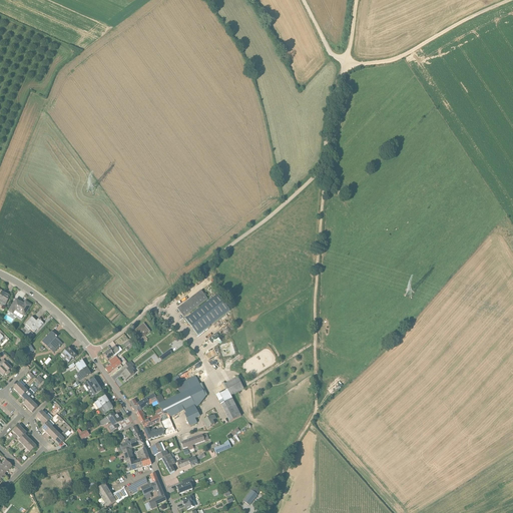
[(0,305),(4,308),(6,304),(10,297),(1,293),(2,292),(0,290),(0,305)]
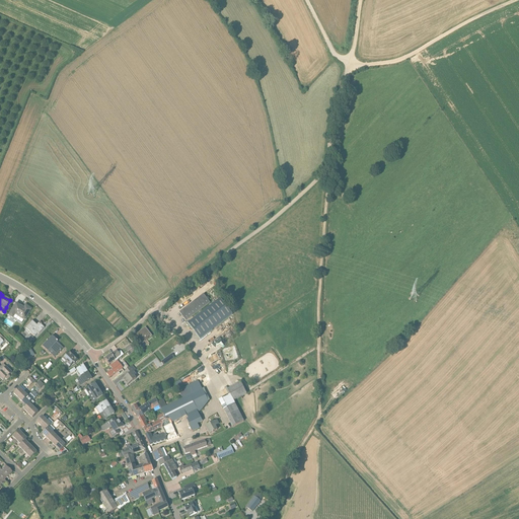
[(186,321),(210,303),(204,294),(179,312),(186,321)]
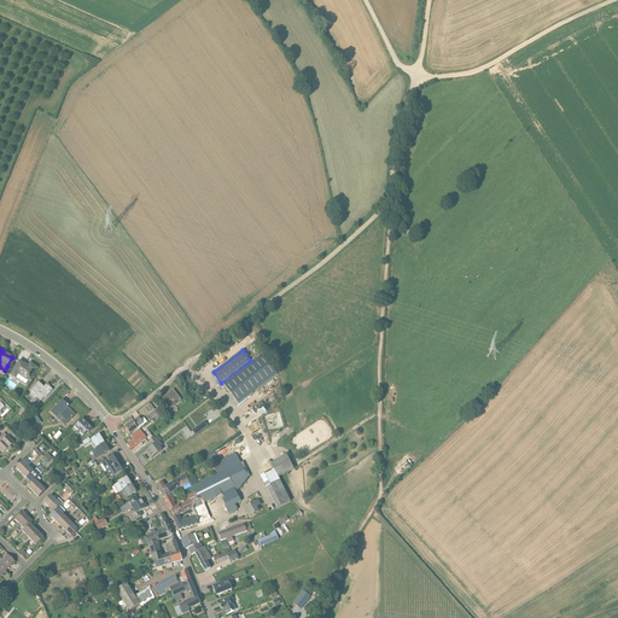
[(239,404),(277,375),(262,356),(223,385),(239,404)]
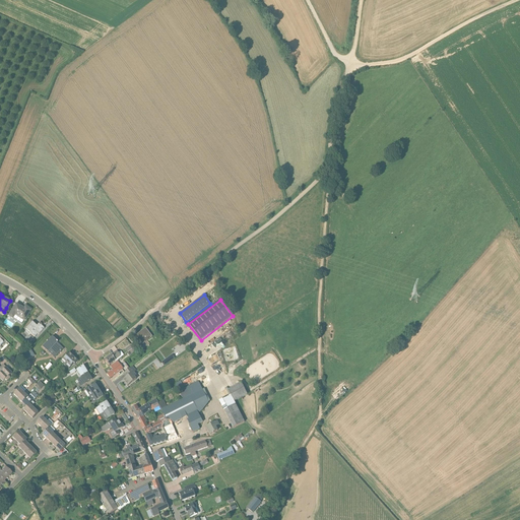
[(24,321),(29,313),(31,310),(25,306),(23,309),(16,304),(8,316),(12,319),(15,315),(24,321)]
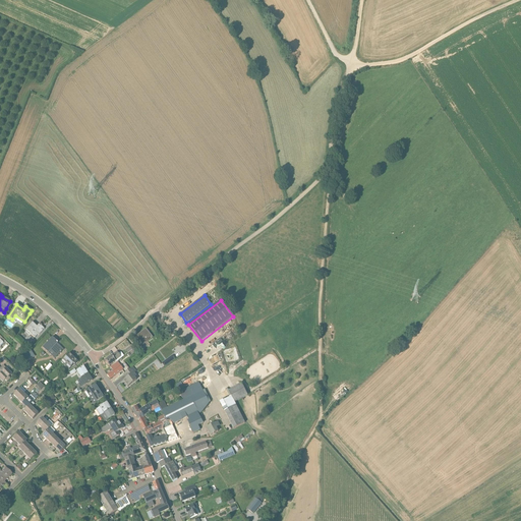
[(37,327),(32,323),(25,330),(35,338),(38,335),(39,335),(44,330),(41,326),(40,327),(39,325),(37,327)]
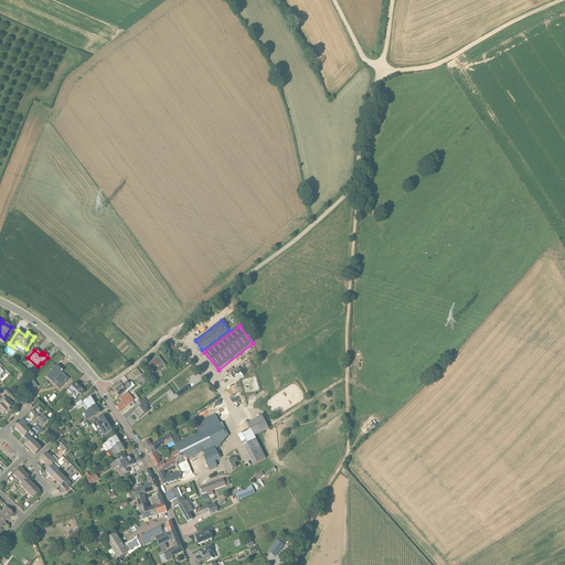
[(153,375),(166,366),(158,358),(147,366),(153,375)]
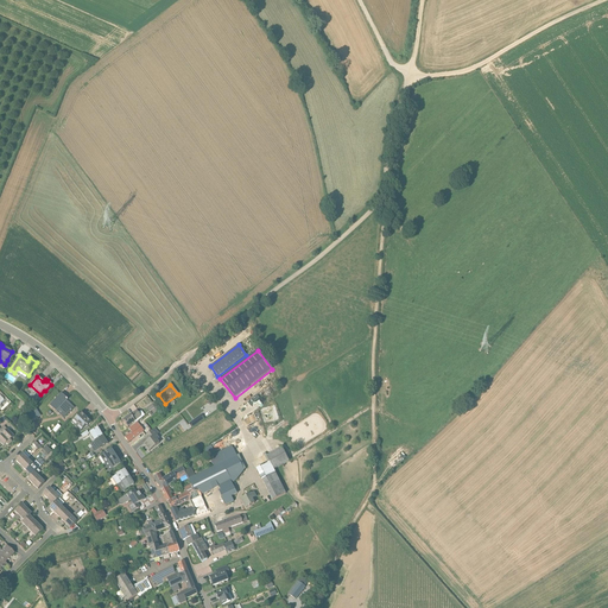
[(68,400),(62,393),(50,405),(57,412),(61,410),(67,416),(74,409),(68,404),(65,401),(67,400),(68,400)]
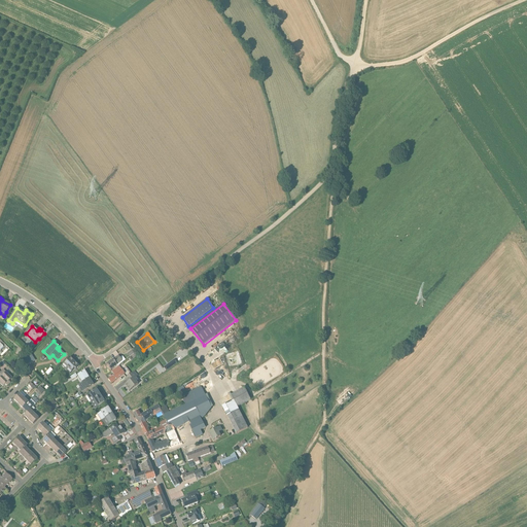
[(138,357),(141,355),(135,347),(132,350),(138,357)]
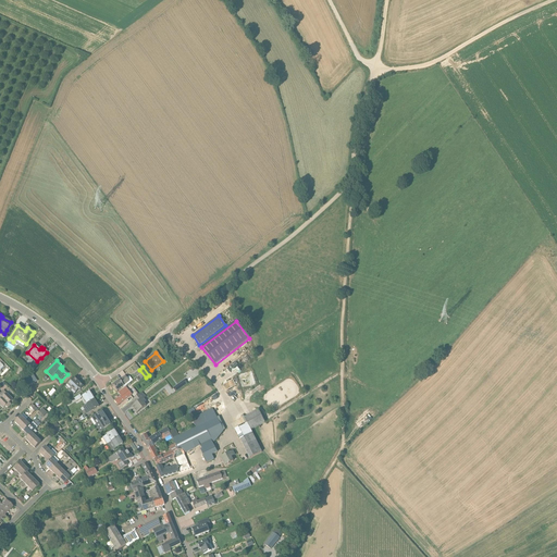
[(29,386),(34,383),(37,381),(32,374),(25,380),(26,383),(29,386)]
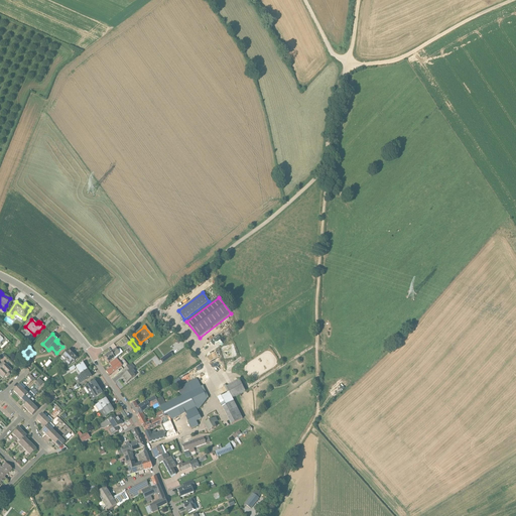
[(120,354),(116,349),(111,352),(104,357),(109,363),(115,358),(120,354)]
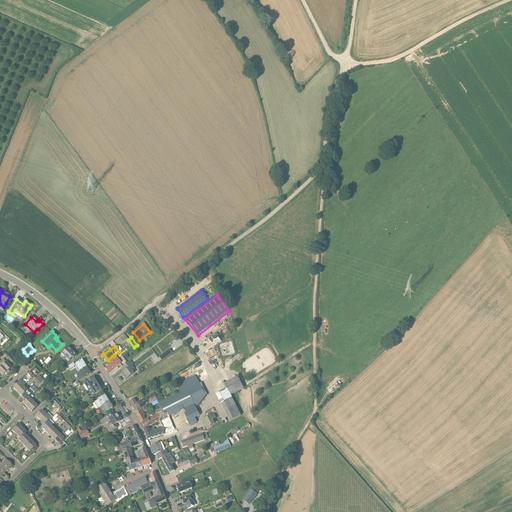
[(73,359),(76,355),(76,354),(75,353),(74,353),(68,348),(61,355),(64,358),(66,356),(70,361),(72,358),(73,359)]
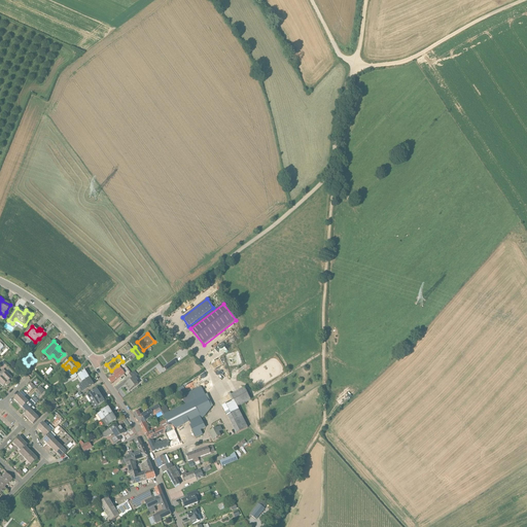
[(166,372),(177,363),(175,359),(164,367),(166,372)]
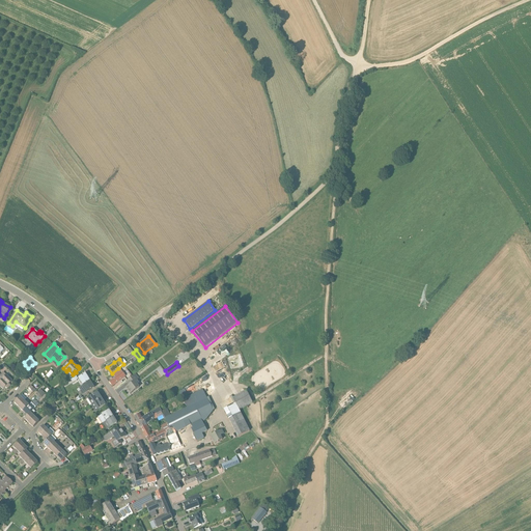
[(129,373),(124,369),(121,371),(119,369),(113,374),(115,379),(109,383),(112,387),(126,376),(124,375),(129,373)]
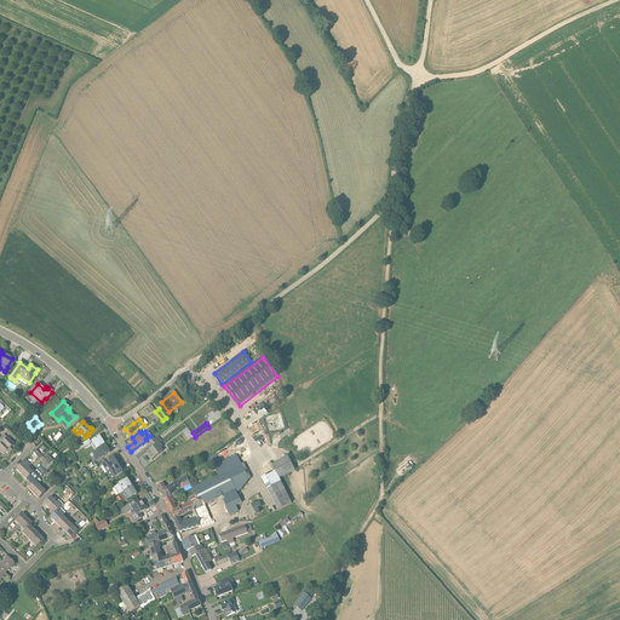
[(1,437),(0,437),(0,441),(10,452),(12,451),(10,448),(13,446),(7,438),(4,435),(1,437)]
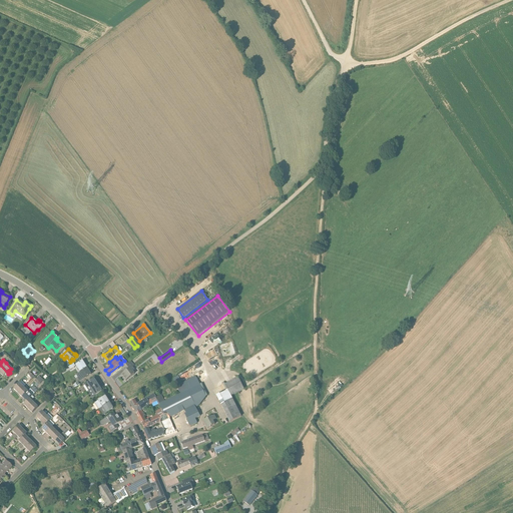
[(80,372),(86,368),(84,366),(85,366),(82,362),(76,366),(80,372)]
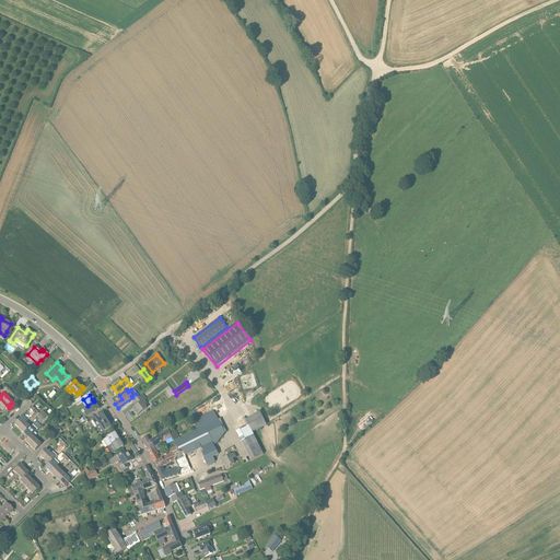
[(133,403),(136,407),(132,409),(137,416),(147,408),(144,406),(147,405),(143,401),(146,399),(142,396),(133,403)]
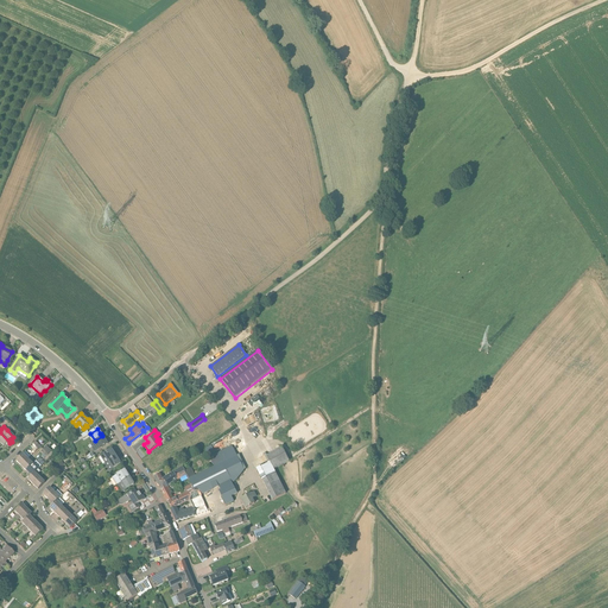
[(8,445),(10,443),(0,432),(0,443),(2,447),(6,443),(8,445)]
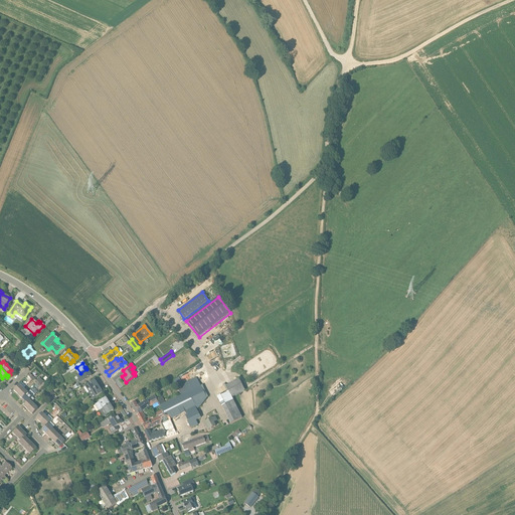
[(89,373),(87,369),(80,373),(76,376),(78,379),(77,379),(79,383),(88,378),(89,378),(92,376),(89,372),(89,373)]
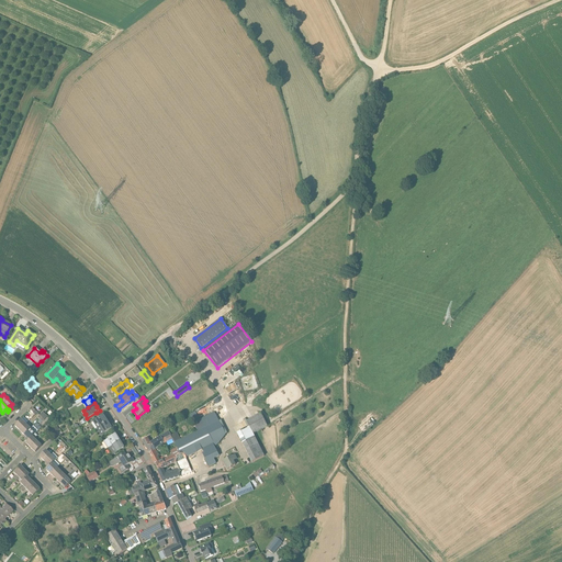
[(205,428),(218,422),(214,412),(193,423),(198,431),(205,428)]
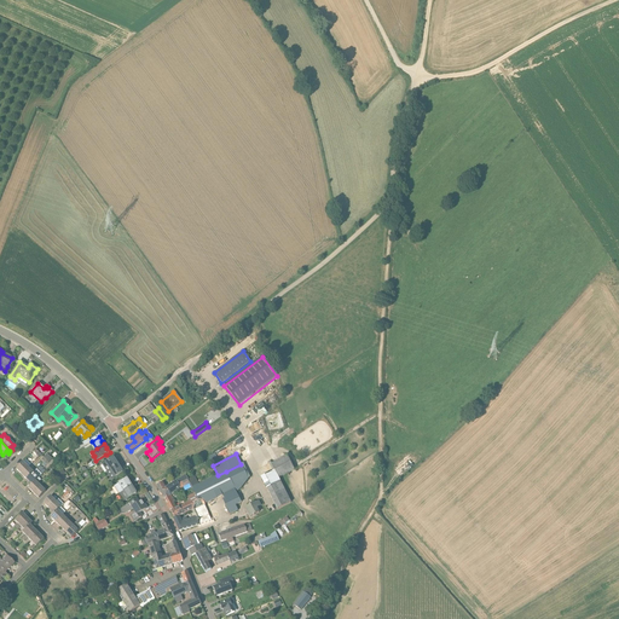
[(275,470),(278,479),(294,470),(287,456),(272,463),(271,464),(275,470)]
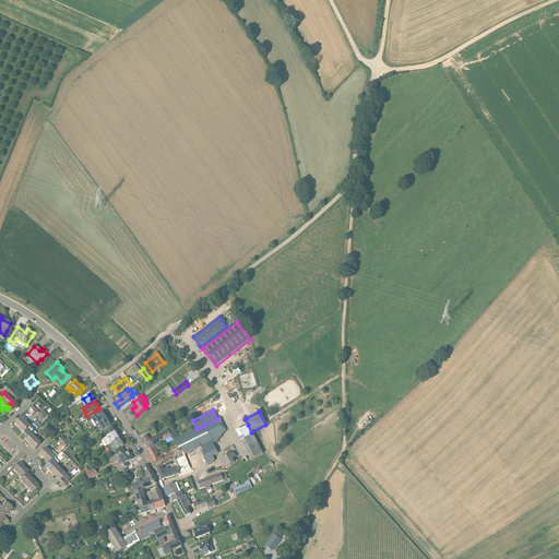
[(97,421),(99,425),(106,420),(102,413),(95,417),(95,418),(92,419),(94,424),(97,421)]
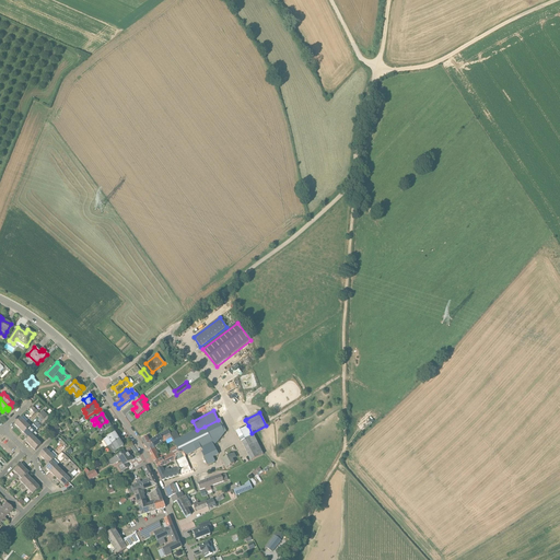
[(23,417),(15,424),(16,427),(20,429),(26,423),(27,421),(23,417)]
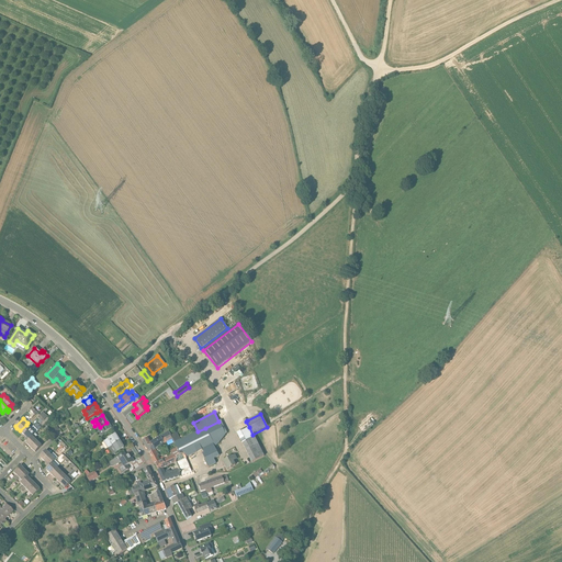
[(107,423),(100,427),(102,430),(99,433),(101,436),(104,434),(111,429),(107,423)]
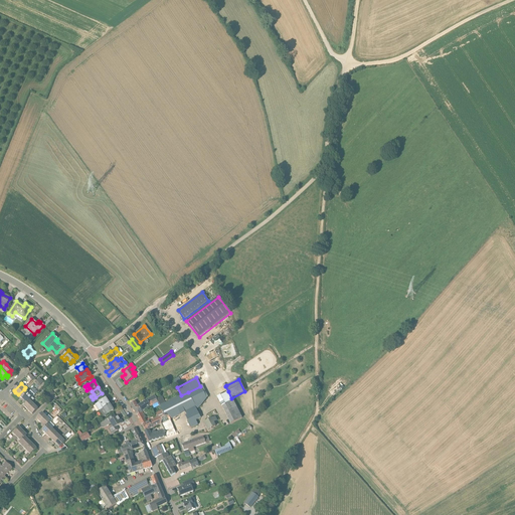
[(28,393),(24,389),(18,394),(22,399),(28,393)]
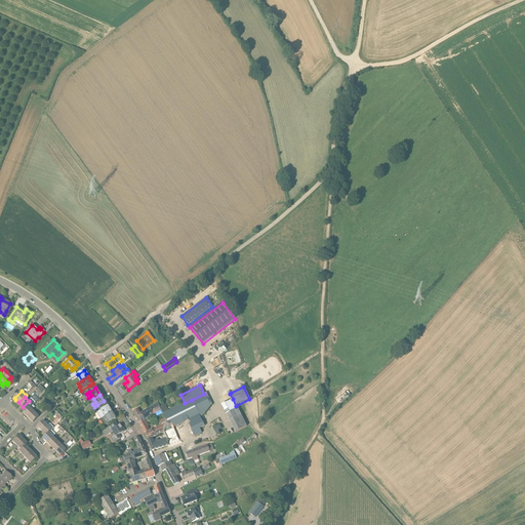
[(30,408),(33,405),(36,403),(31,398),(29,401),(23,407),(27,411),(30,408)]
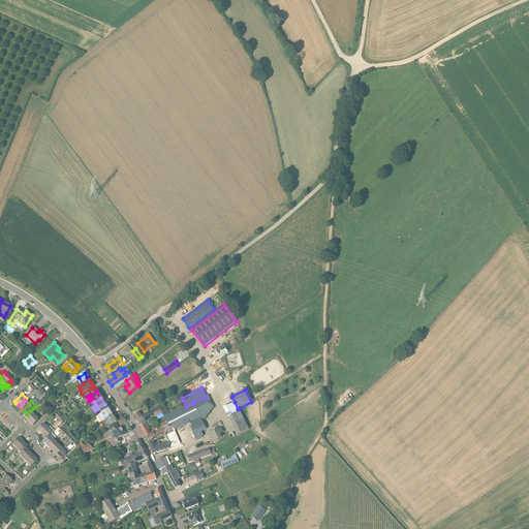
[(223,408),(228,416),(240,411),(238,409),(235,402),(223,408)]
